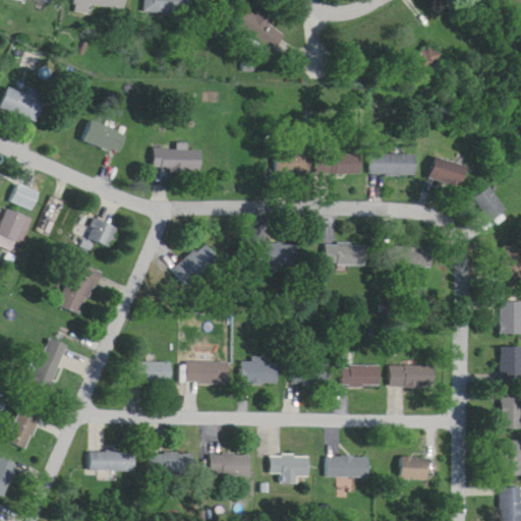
[(124,0),(73,0),(73,5),(124,8),(124,0)]
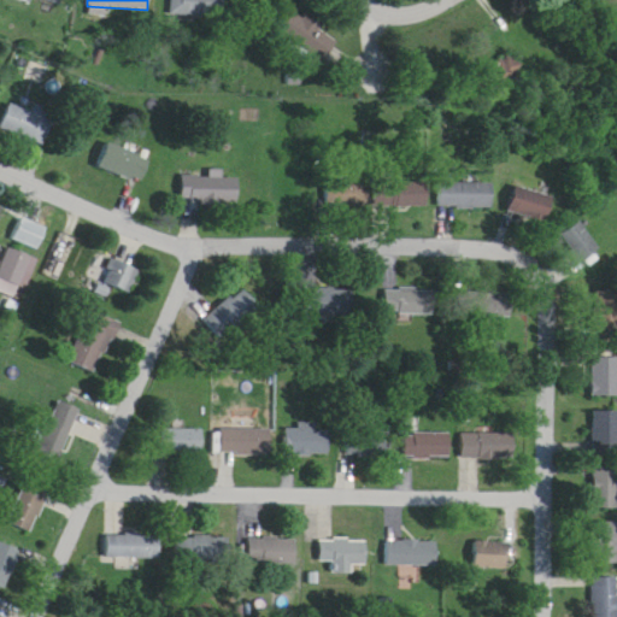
[(222,16),(222,0),(170,0),(171,15),(222,16)]
